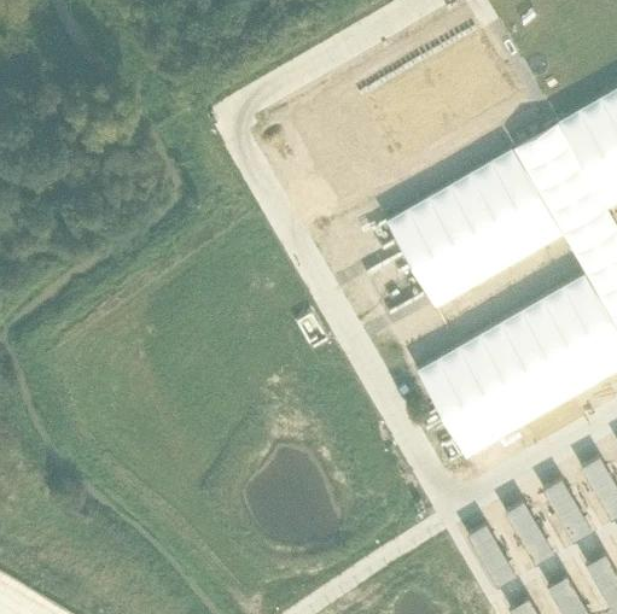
[(616,88),(386,222),(436,307),(563,233),(586,276),(417,372),(467,455),(616,367),(616,223),(607,208),(616,202),(616,88)]
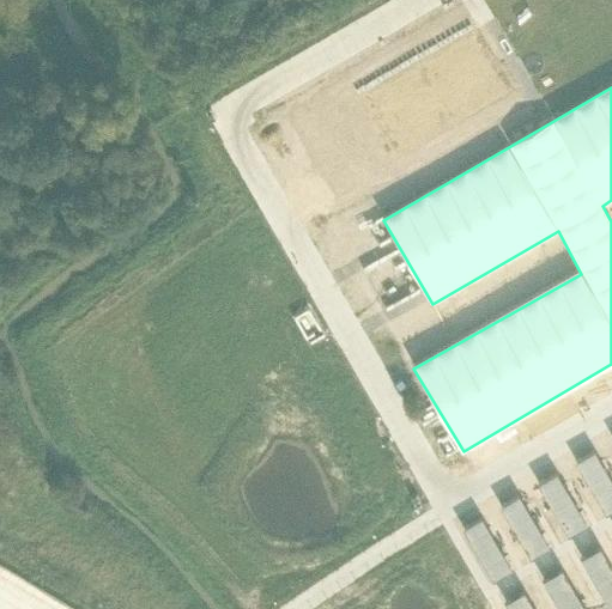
[(611,486),(593,455),(576,464),(606,515),(611,511),(611,486)]
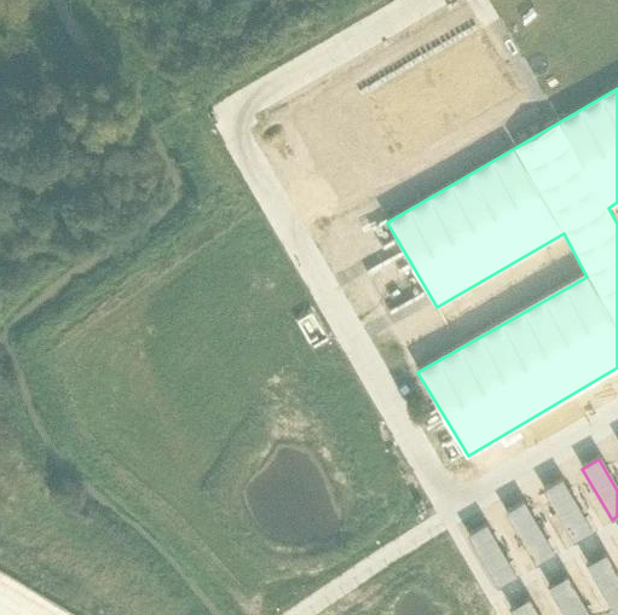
[(590,532),(561,481),(544,491),(573,541),(590,532)]
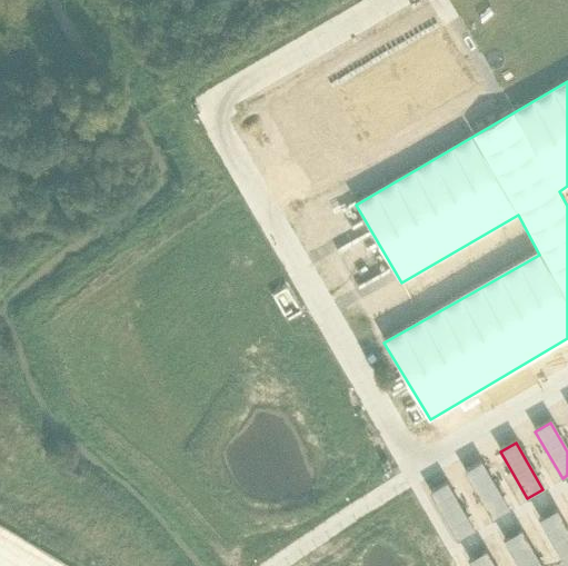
[(509,510),(481,464),(466,473),(492,519),(509,510)]
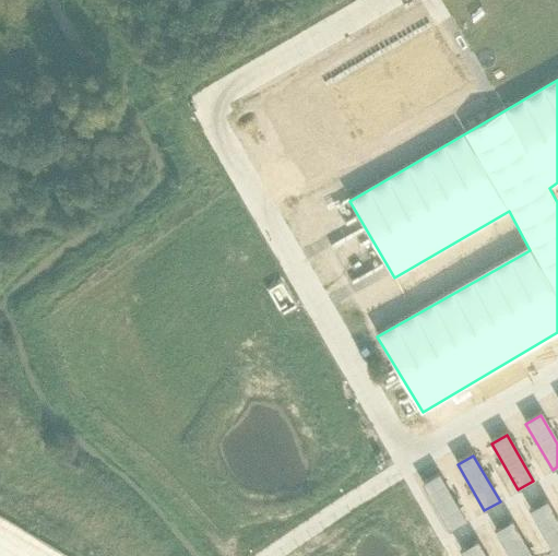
[(466,522),(439,476),(424,485),(450,531),(466,522)]
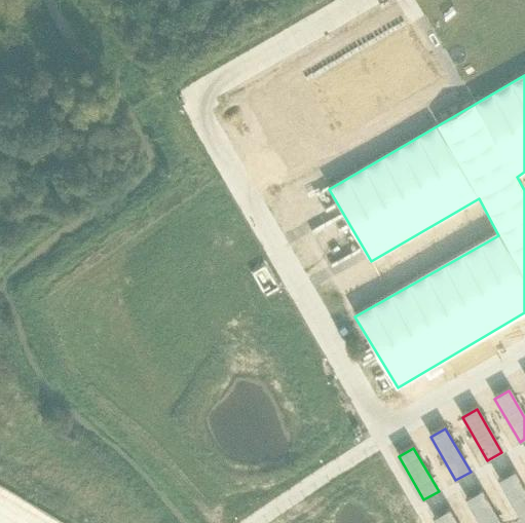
[(524,490),(515,473),(499,481),(524,522),(524,490)]
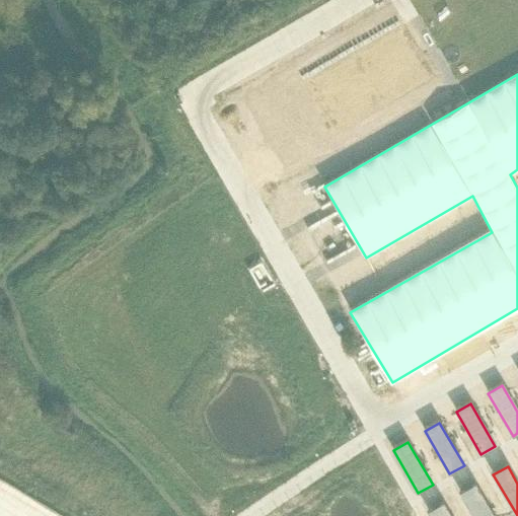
[(493,515),(475,485),(461,494),(473,515),(493,515)]
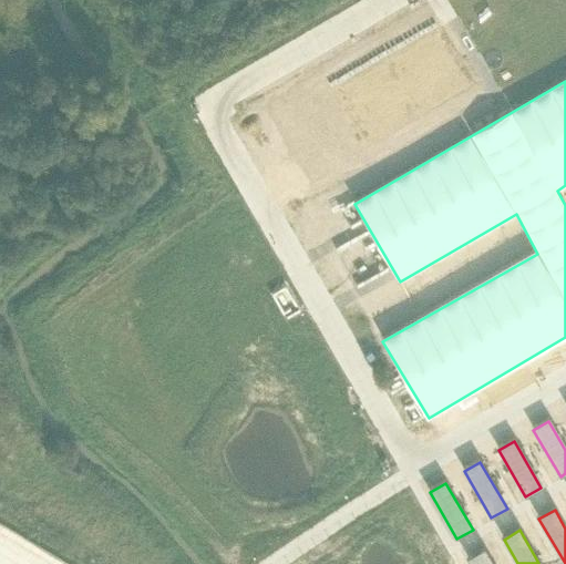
[(35,563),(0,542),(0,563),(35,563)]
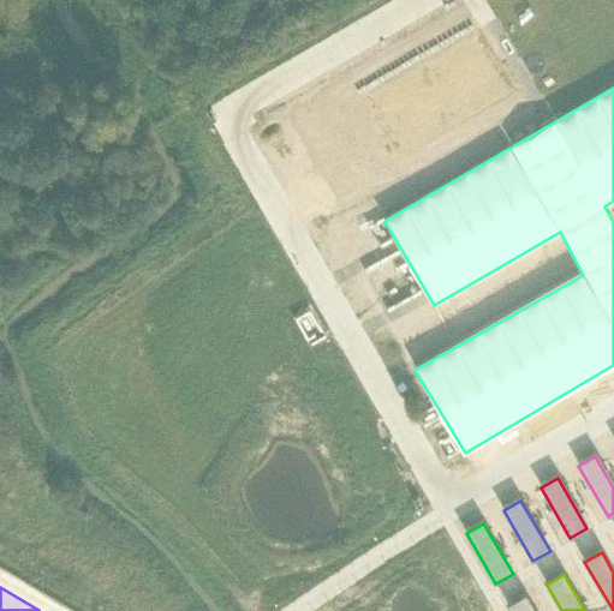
[(535,610),(525,594),(508,604),(512,610),(535,610)]
